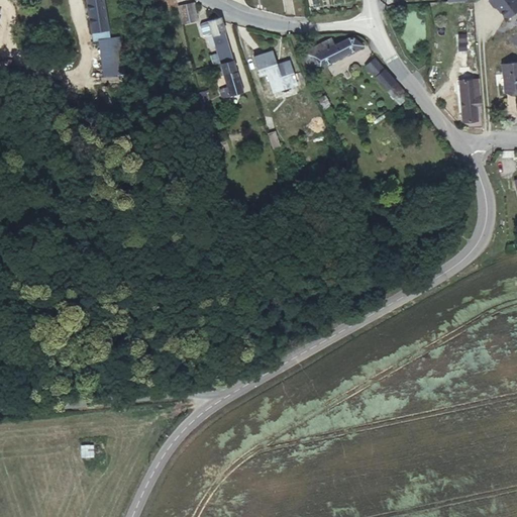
[(84,0),(91,38),(108,35),(102,0),(84,0)]
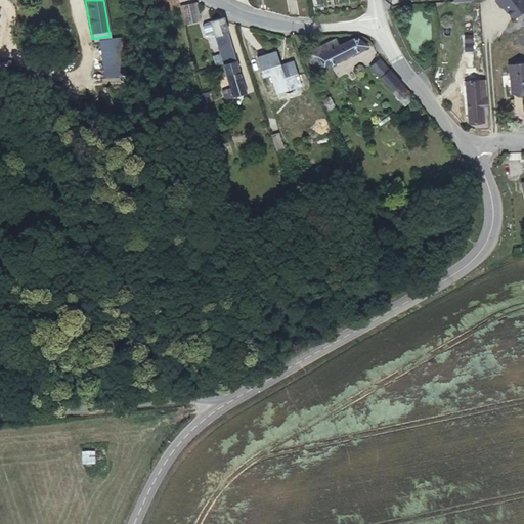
[(195,0),(188,0),(180,3),(185,20),(192,18),(191,13),(199,11),(195,0)]
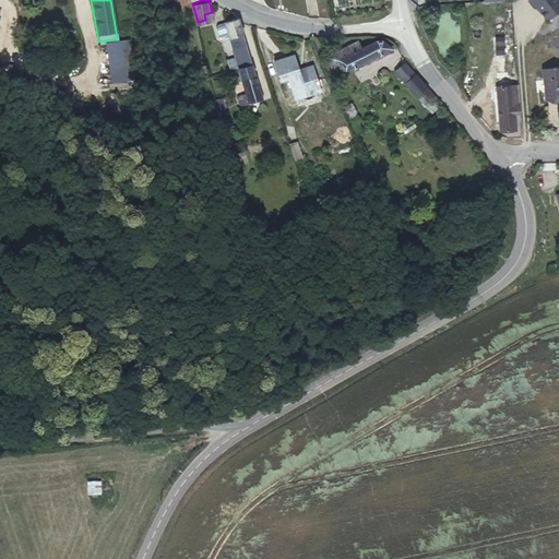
[(558,11),(558,1),(558,0),(527,0),(534,8),(536,6),(545,19),(549,19),(558,11)]
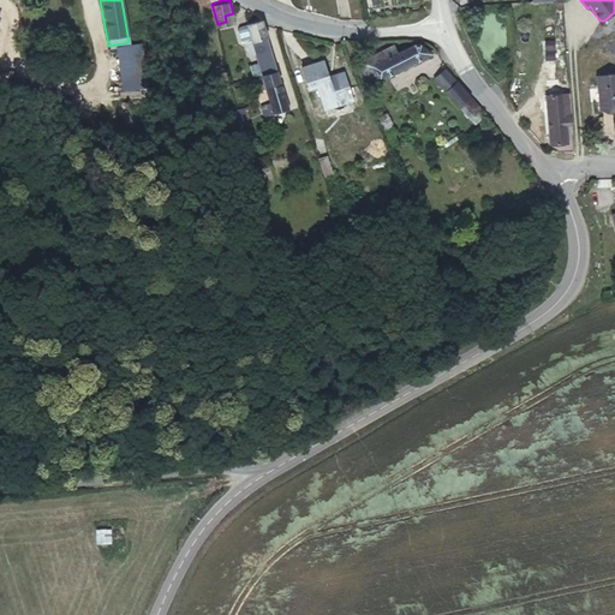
[(262,15),(244,19),(262,70),(280,65),(262,15)]
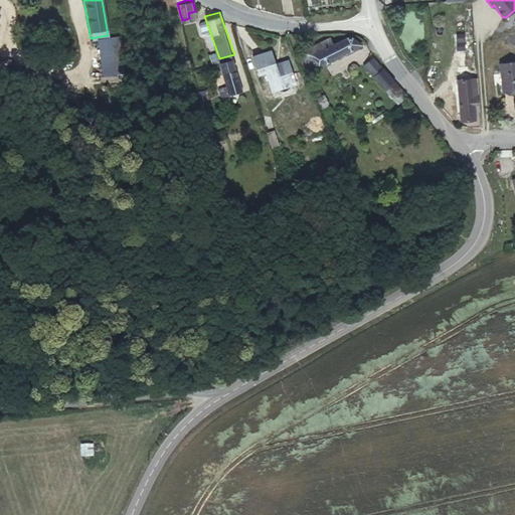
[(332,36),(303,50),(313,70),(362,45),(359,38),(351,37),(335,43),(332,36)]
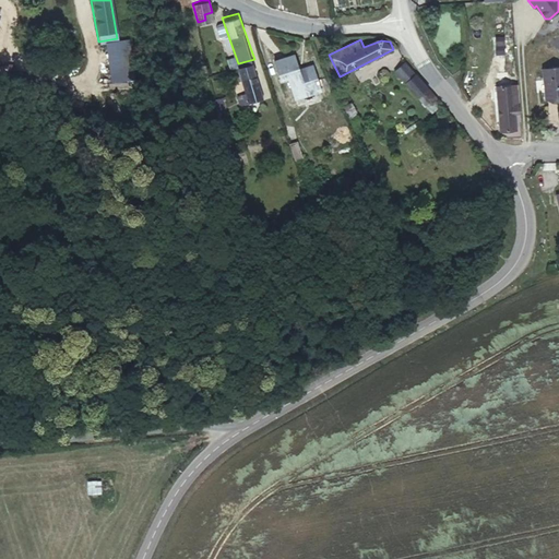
[(125,51),(105,55),(108,74),(120,73),(119,64),(126,63),(125,51)]
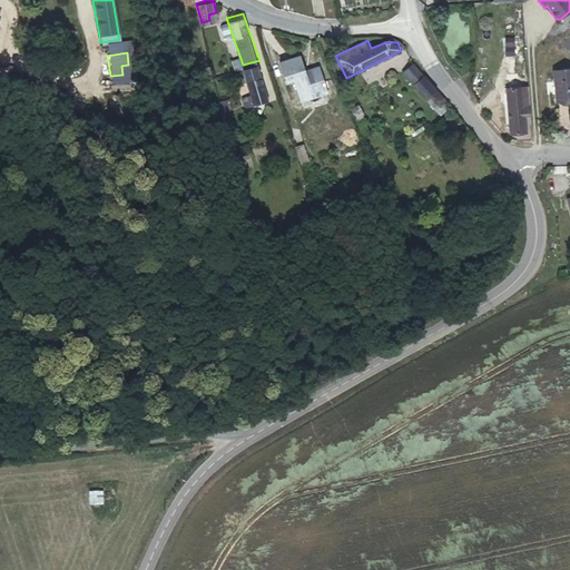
[(298,59),(277,66),(285,87),(295,84),(303,106),(330,97),(320,67),(303,72),(298,59)]
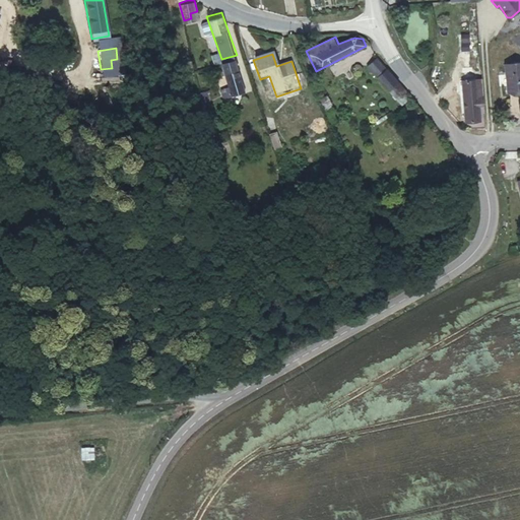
[(372,62),(376,67),(387,59),(383,54),(372,62)]
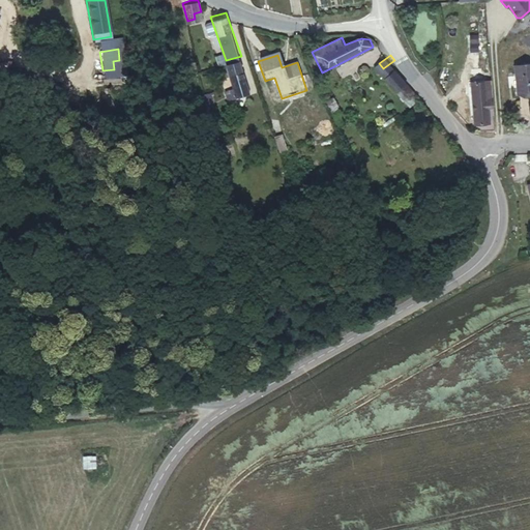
[(241,56),(226,60),(235,88),(225,90),(229,99),(252,92),(241,56)]
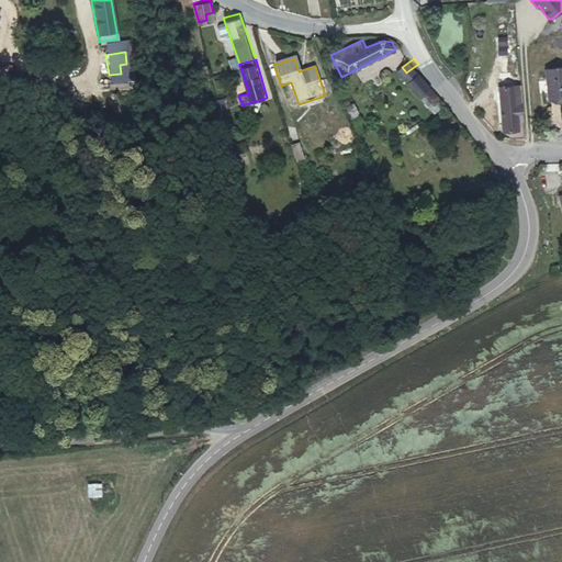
[(504,62),(504,69),(506,69),(507,75),(514,74),(512,60),(504,62)]
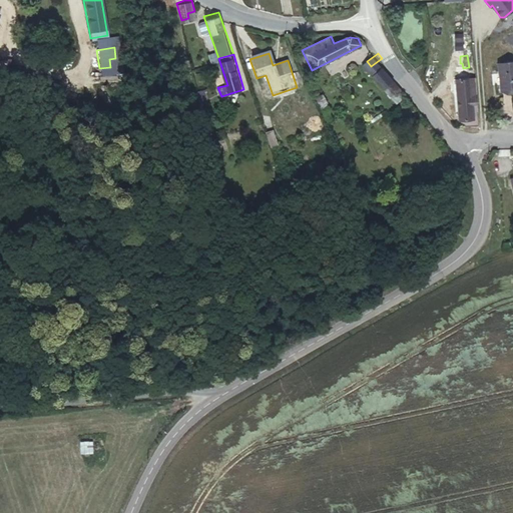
[(511,55),(491,57),(494,84),(512,83),(511,55)]
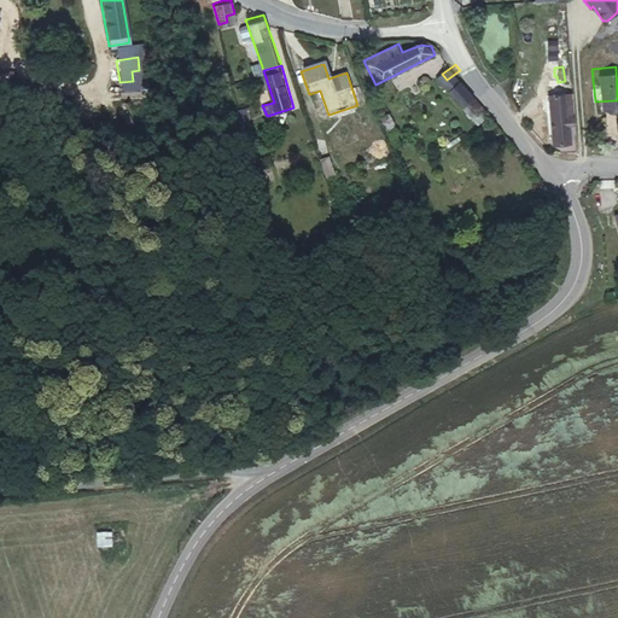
[(460,70),(447,80),(472,115),(485,105),(460,70)]
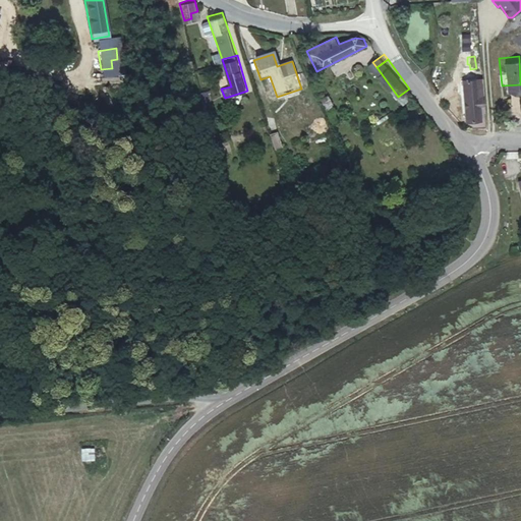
[(469,64),(467,64),(458,65),(464,112),(476,111),(470,69),(469,64)]
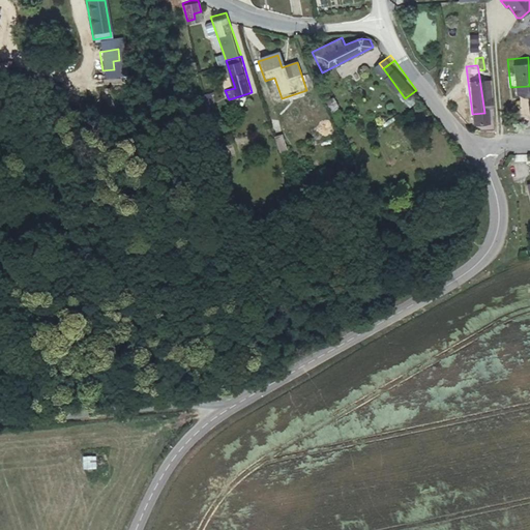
[(336,97),(328,100),(339,125),(342,124),(339,116),(341,116),(337,107),(340,107),(336,97)]
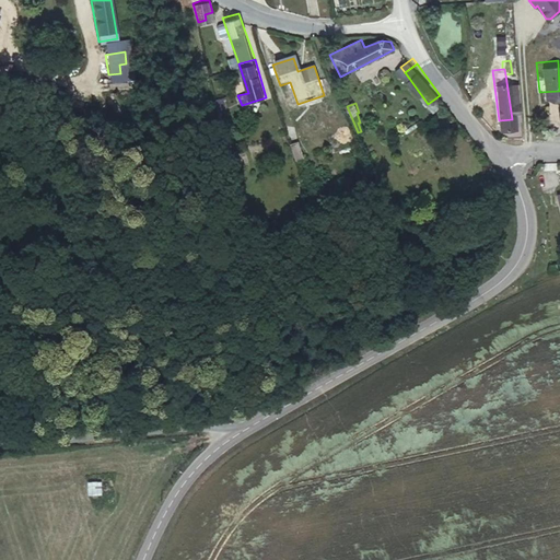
[(315,159),(310,141),(296,146),(302,163),(315,159)]
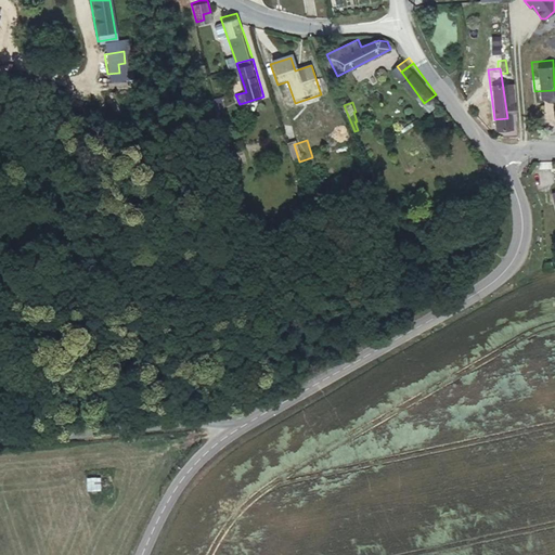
All buildings are outlined.
